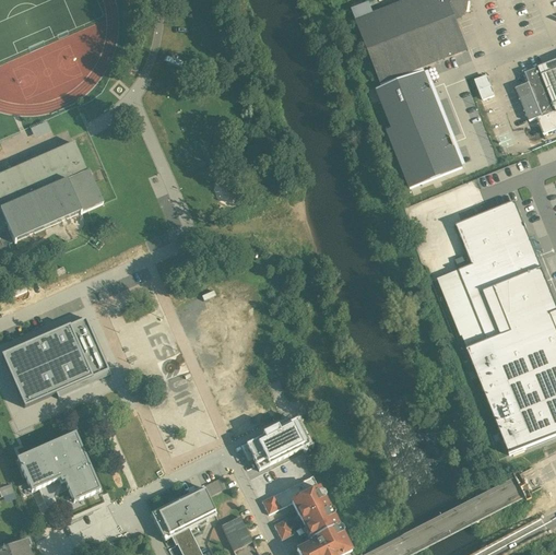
[(411,0),(354,23),(376,78),(439,52),(440,57),(458,50),(446,19),(457,14),(461,8),(462,0),(411,0)]
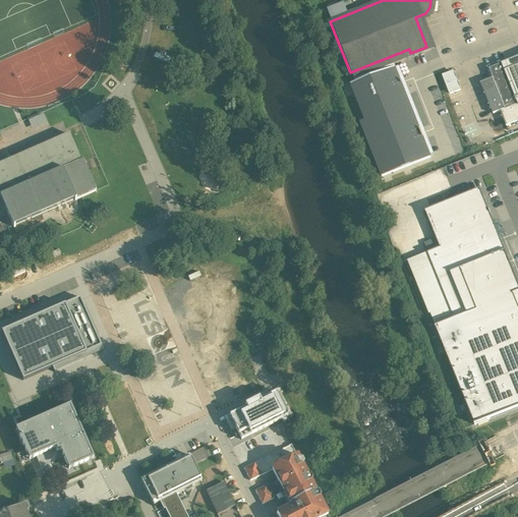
[(517,52),(502,59),(502,60),(517,101),(517,52)]
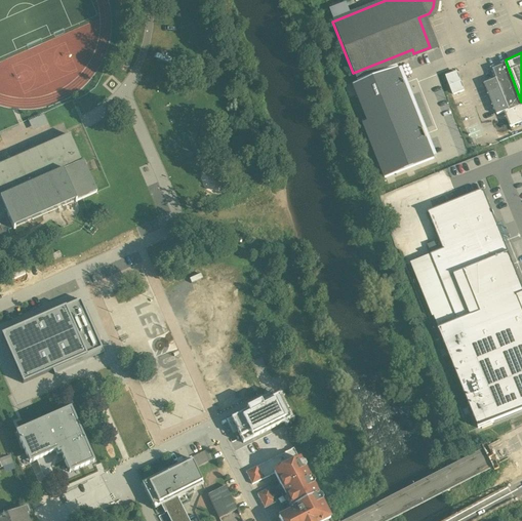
[(521,102),(506,61),(489,67),(493,76),(481,80),(494,112),(500,109),(508,124),(521,118),(521,102)]
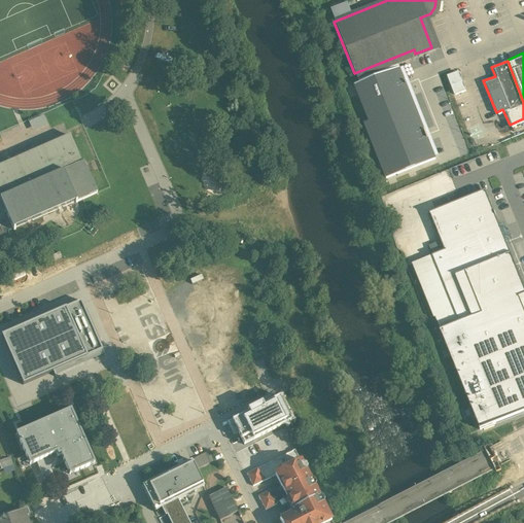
[(383,175),(432,155),(397,66),(352,83),(367,118),(361,120),(383,175)]
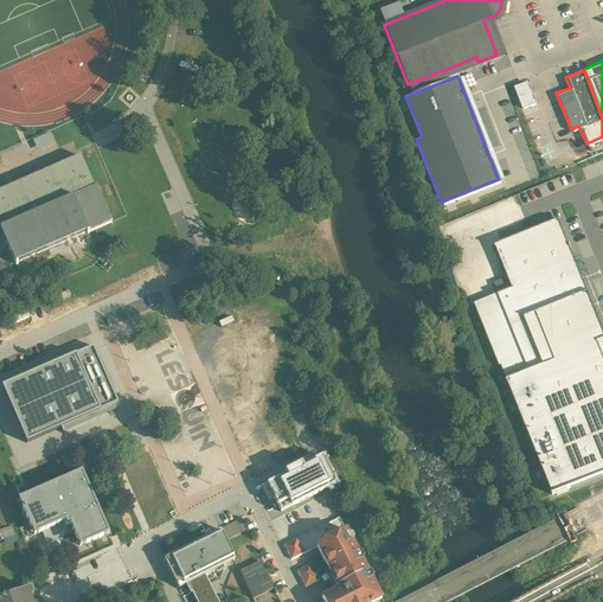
[(526,77),(512,81),(519,104),(533,100),(526,77)]
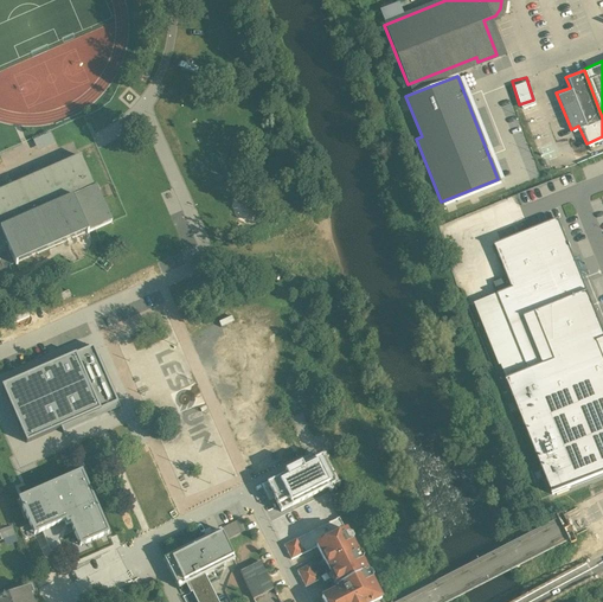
[(76,153),(0,186),(0,244),(4,243),(12,260),(107,218),(92,184),(90,185),(76,153)]
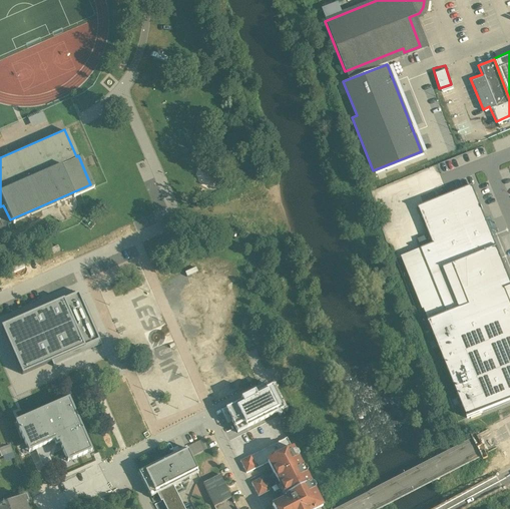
[(457,151),(459,159),(476,155),(474,147),(457,151)]
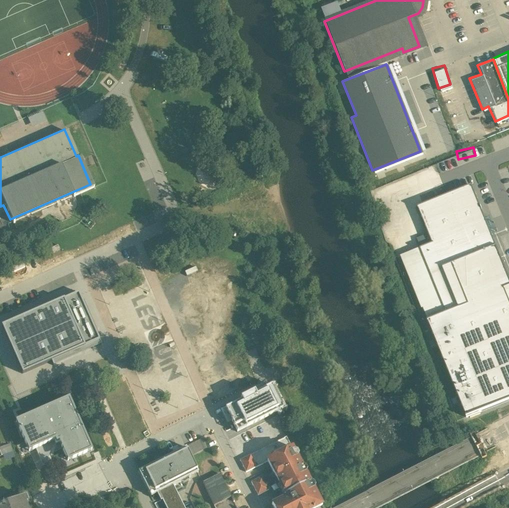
[(470,183),(418,203),(433,242),(403,253),(427,316),(457,305),(441,263),(493,243),(470,183)]
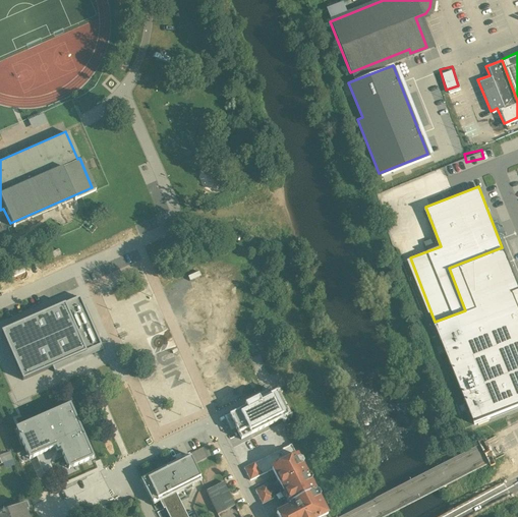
[(502,247),(449,268),(465,310),(435,322),(473,421),(517,403),(517,286),(517,287),(502,247)]
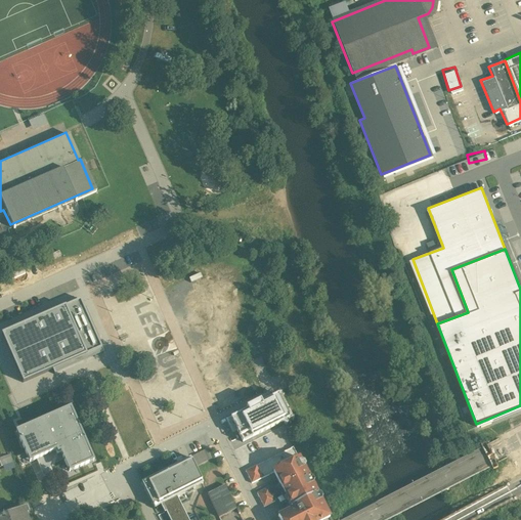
[(98,345),(77,296),(0,329),(0,334),(20,379),(49,366),(98,345)]
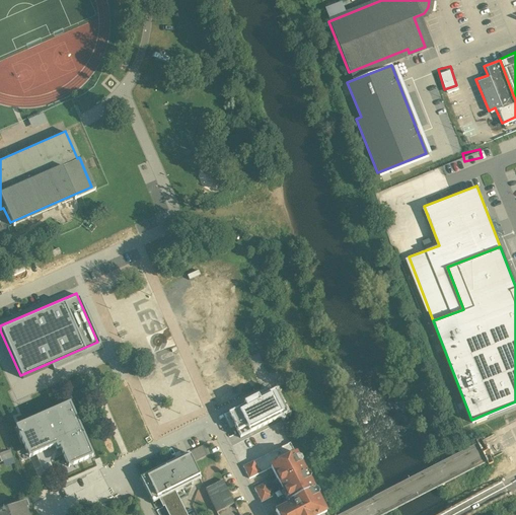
[(99,347),(97,342),(49,363),(51,368),(99,347)]
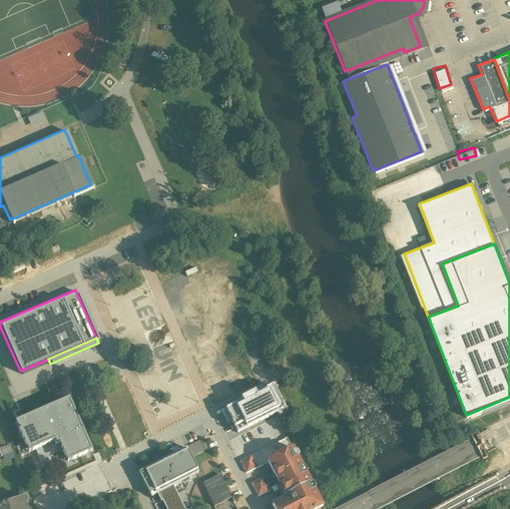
[(222,407),(234,430),(281,407),(269,383),(252,391),(251,390),(237,397),(238,398),(222,407)]
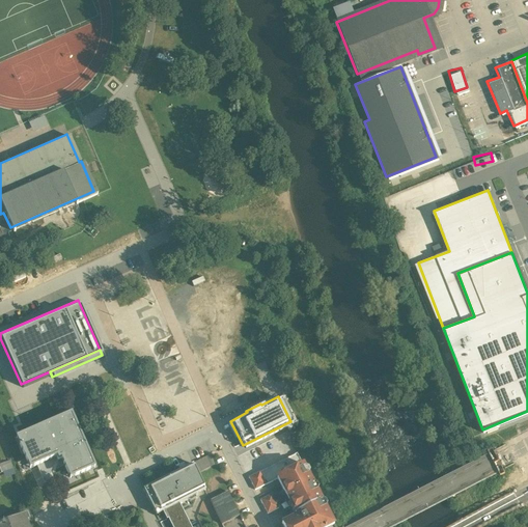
[(60,414),(18,432),(20,439),(17,440),(24,458),(28,455),(30,463),(54,452),(55,455),(58,454),(65,470),(70,468),(72,472),(86,466),(85,462),(89,460),(81,439),(77,441),(73,432),(77,430),(70,414),(62,417),(60,414)]
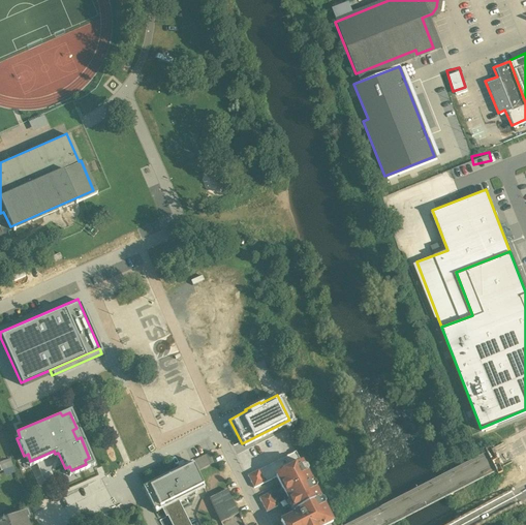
[(292,449),(255,467),(261,480),(251,485),(254,491),(276,480),(273,473),(298,460),(292,449)]
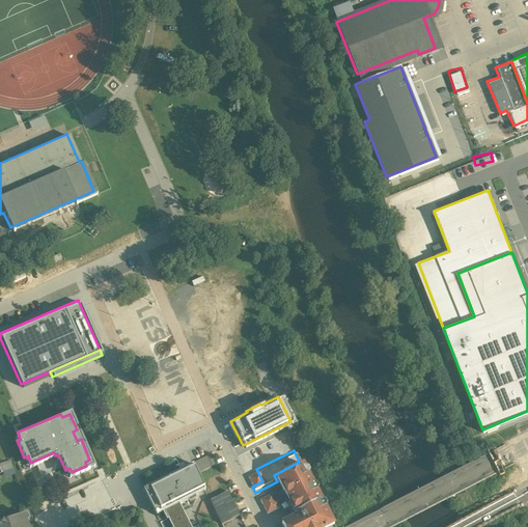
[(192,459),(196,469),(211,462),(206,451),(192,459)]
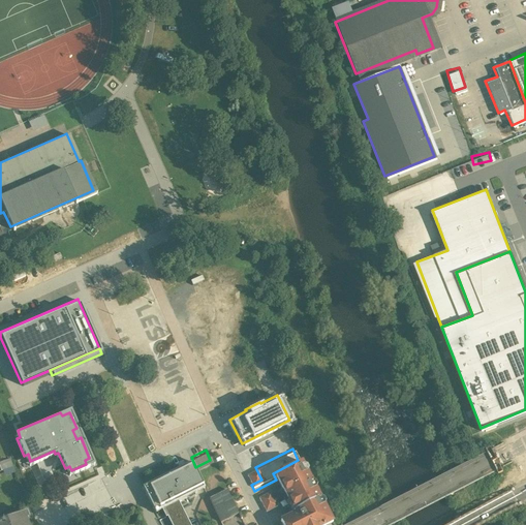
[(7,455),(0,457),(0,466),(9,463),(7,455)]
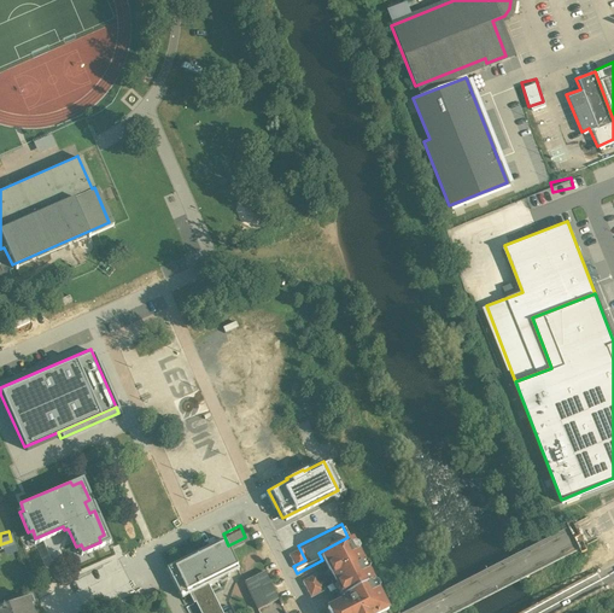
[(205,582),(235,566),(221,536),(163,564),(177,595),(186,591),(205,582)]
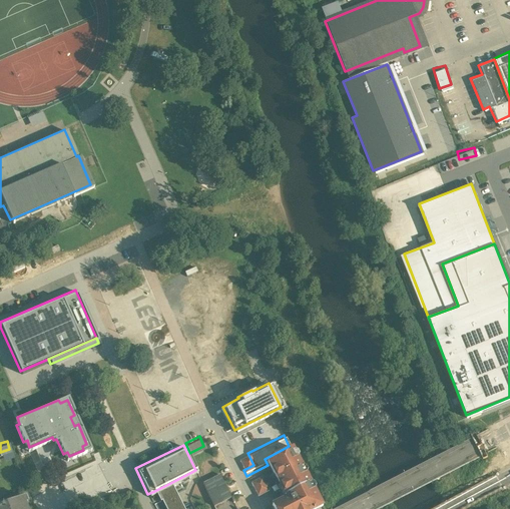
[(284,495),(269,502),(272,508),(308,508),(320,503),(311,487),(312,484),(311,481),(308,480),(303,471),(304,468),(302,465),(299,464),(295,455),(296,452),(294,450),(291,449),(290,446),(289,446),(265,459),(268,465),(284,495)]
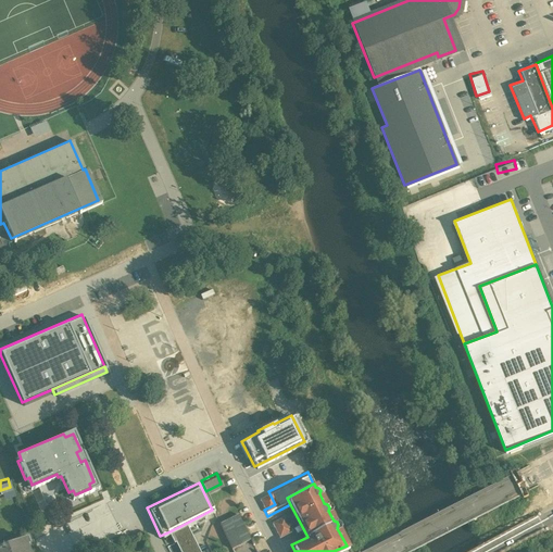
[(268,491),(256,497),(264,510),(275,504),(268,491)]
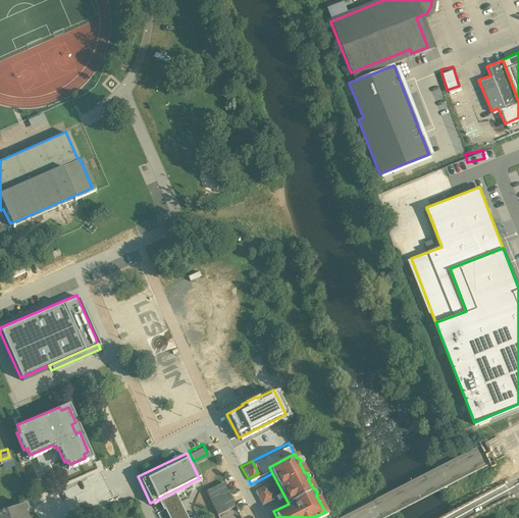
[(221,480),(204,488),(215,512),(232,503),(221,480)]
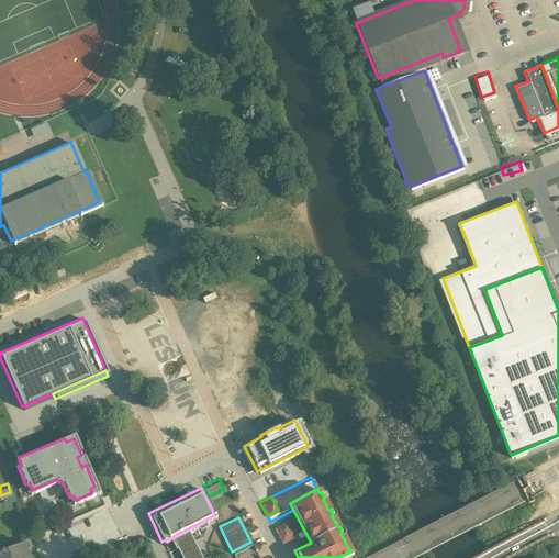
[(283,521),(272,526),(280,540),(291,535),(283,521)]
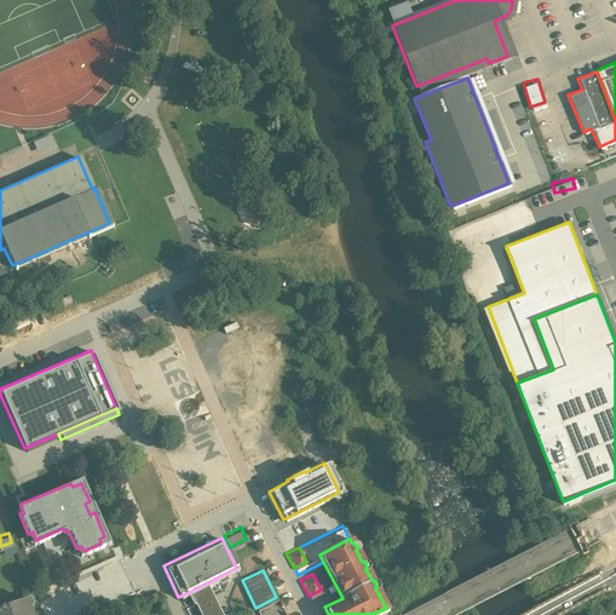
[(220,614),(206,584),(186,593),(189,599),(193,597),(201,614),(220,614)]
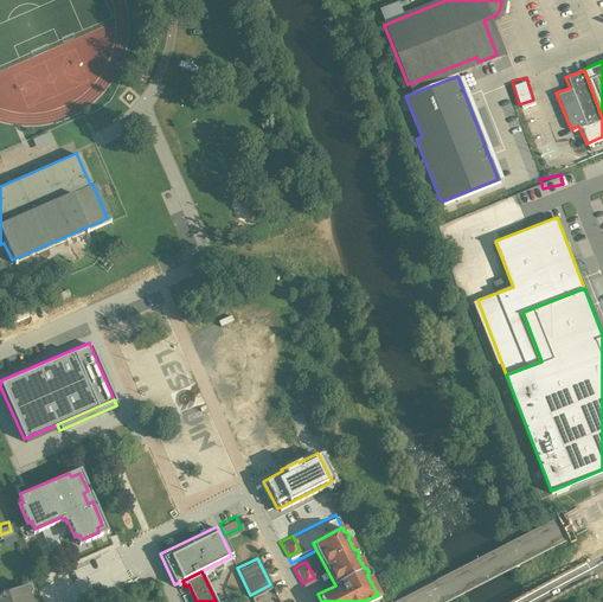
[(26,584),(0,594),(0,601),(29,601),(25,593),(29,591),(26,584)]
